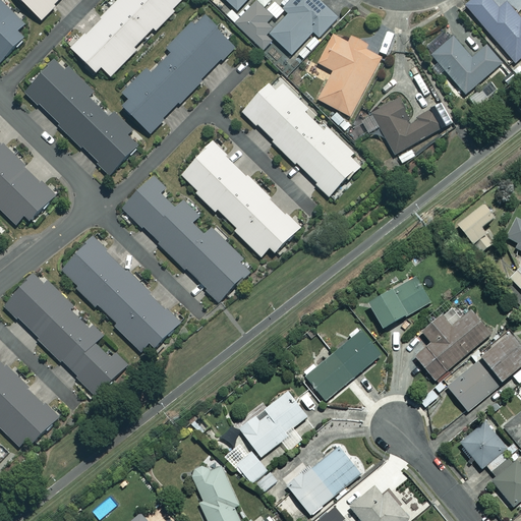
[(18,0),(41,20),(60,0),(18,0)]
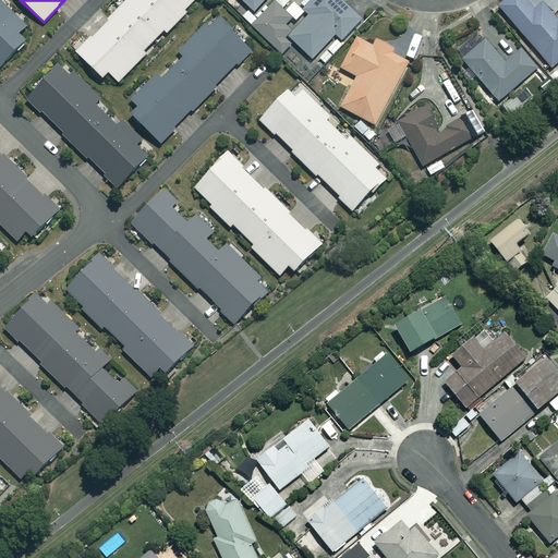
[(195,0),(128,0),(75,52),(101,79),(108,73),(118,83),(146,55),(144,51),(164,32),(166,34),(186,14),(184,12),(195,0)]
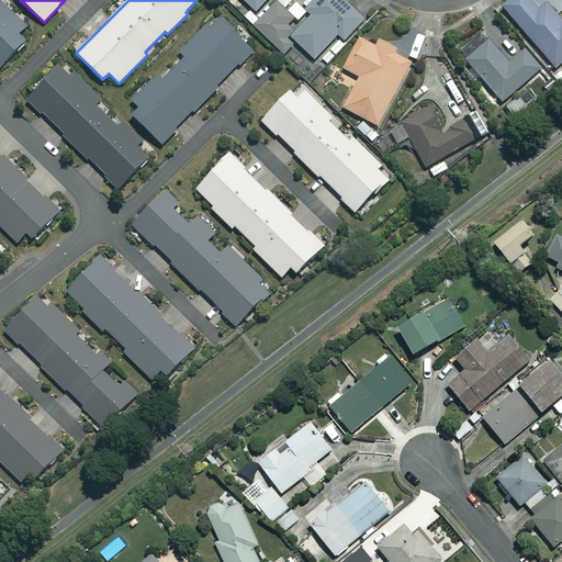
[(266,0),(242,0),(255,12),(266,0)]
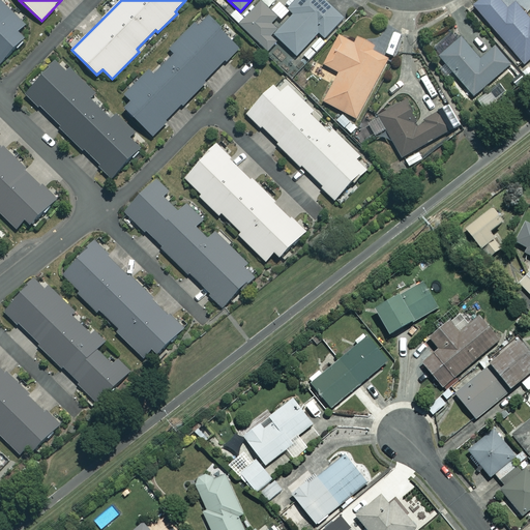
[(344,19),(324,0),(294,0),(286,8),(290,12),(281,21),(261,2),(239,24),(267,52),(278,39),(296,56),(318,33),(324,38),(344,19)]
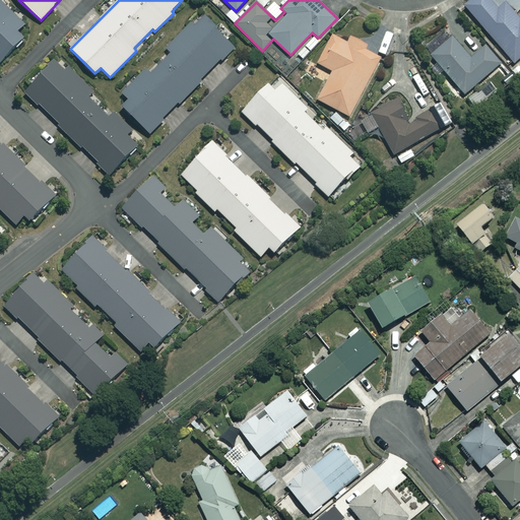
[(497,9),(489,0),(471,0),(464,6),(513,63),(519,57),(519,19),(505,2),(497,9)]
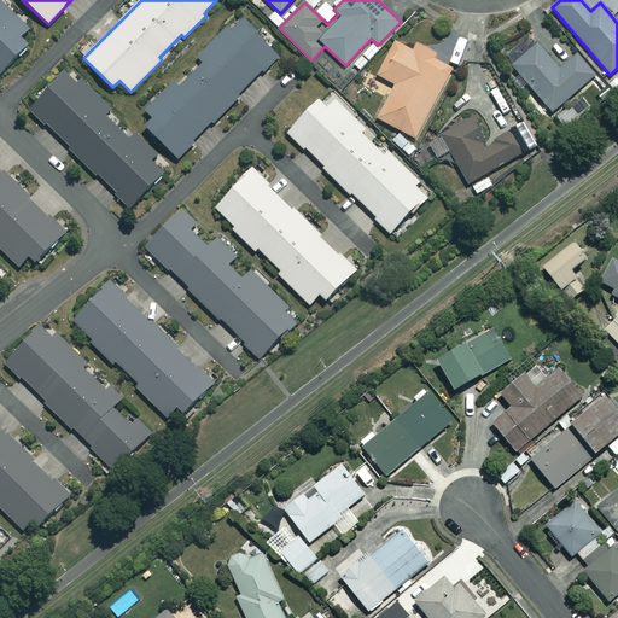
[(0,75),(28,46),(21,39),(29,29),(0,1),(0,75)]
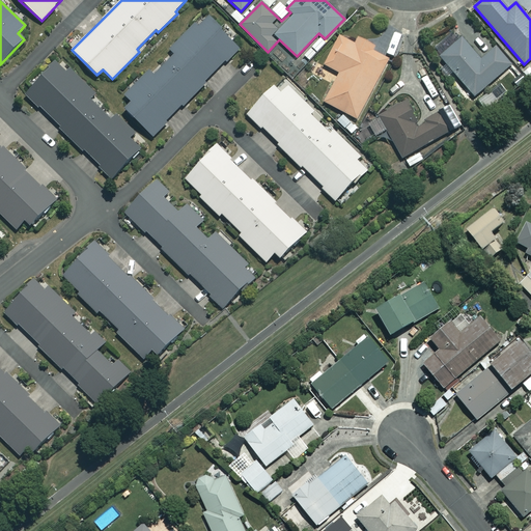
[(223,30),(207,16),(196,27),(194,25),(170,51),(173,54),(154,75),(147,70),(123,95),(131,102),(123,109),(152,136),(182,105),(184,106),(238,48),(221,32),(223,30)]
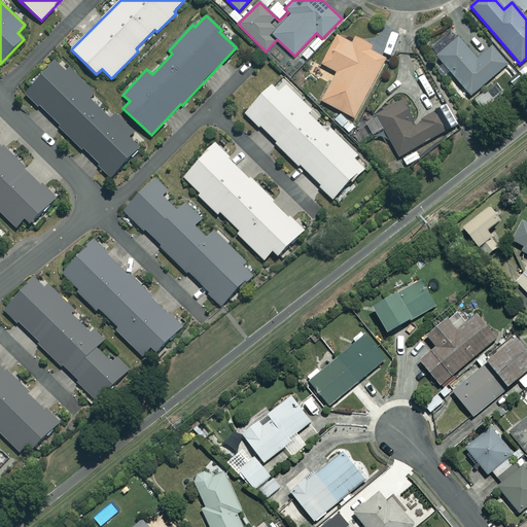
[(352,43),(336,35),(321,65),(337,72),(321,102),(354,118),(385,59),(370,50),(372,46),(354,37),(352,43)]
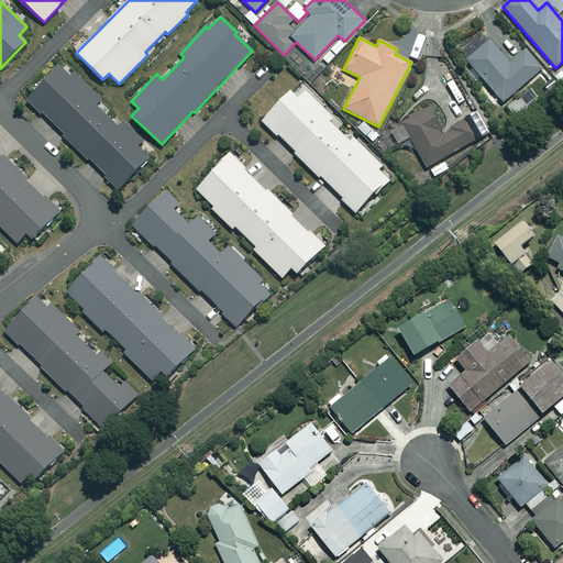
[(509,64),(489,40),(466,59),(501,102),(541,69),(526,50),(509,64)]
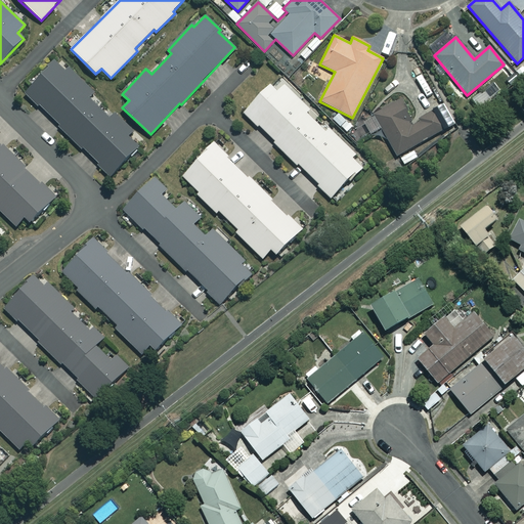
[(64,71),(53,60),(24,93),(61,127),(59,129),(111,176),(138,146),(128,138),(134,131),(115,113),(110,119),(88,98),(93,92),(68,68),(64,71)]
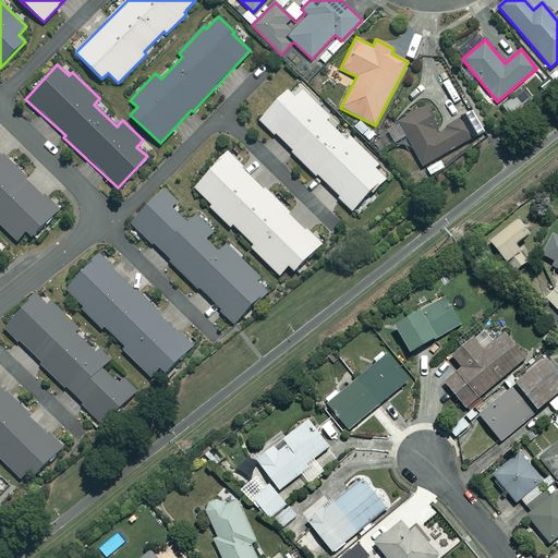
[(329,116),(300,87),(292,95),(287,91),(259,120),(352,209),(371,191),(373,193),(389,176),(349,136),(346,140),(325,120),(329,116)]
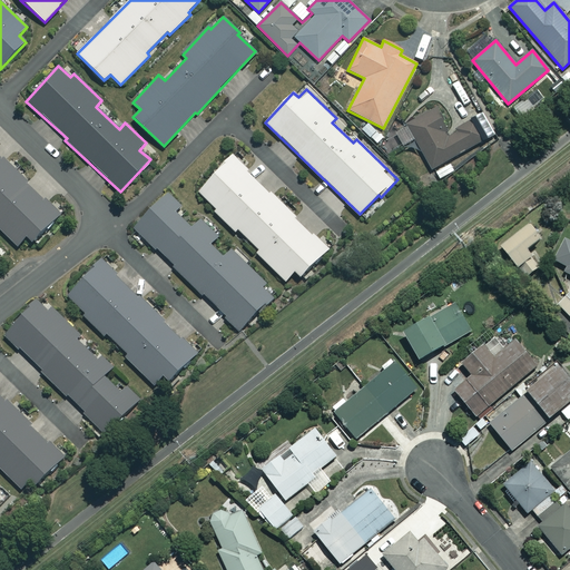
[(444,125),(434,107),(394,130),(403,146),(414,140),(431,170),(487,139),(474,118),(444,136),(439,127),(444,125)]
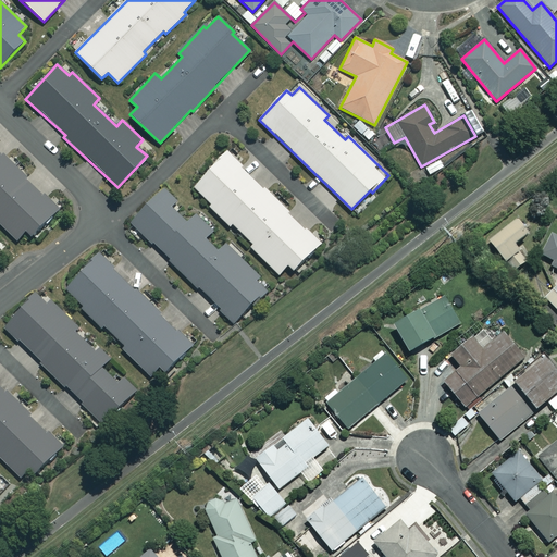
[(245,169),(226,151),(193,187),(211,205),(209,207),(230,227),(232,224),(252,245),(249,247),(279,275),(287,265),(293,271),(321,243),(261,185),(260,187),(243,171),(245,169)]
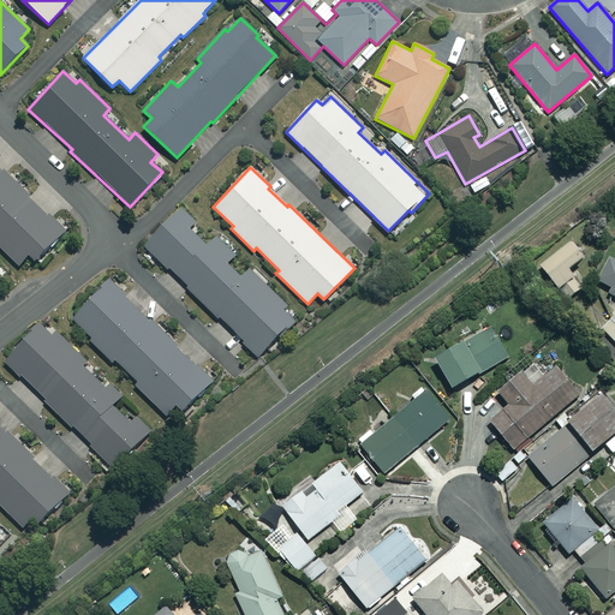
[(65,232),(0,169),(0,248),(18,266),(28,256),(35,262),(65,232)]
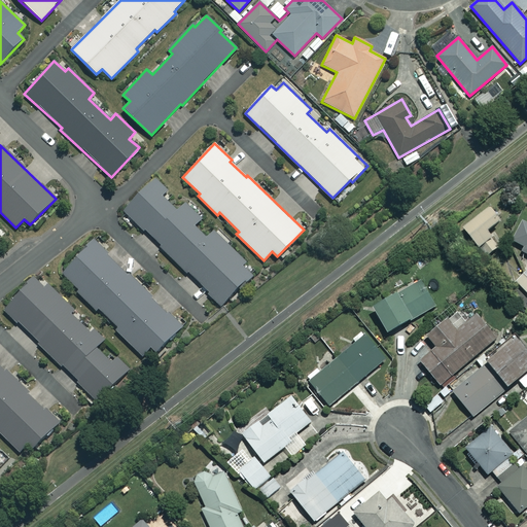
[(167,189),(155,179),(124,212),(222,306),(255,272),(213,232),(207,238),(195,226),(202,219),(185,203),(177,212),(161,196),(167,189)]
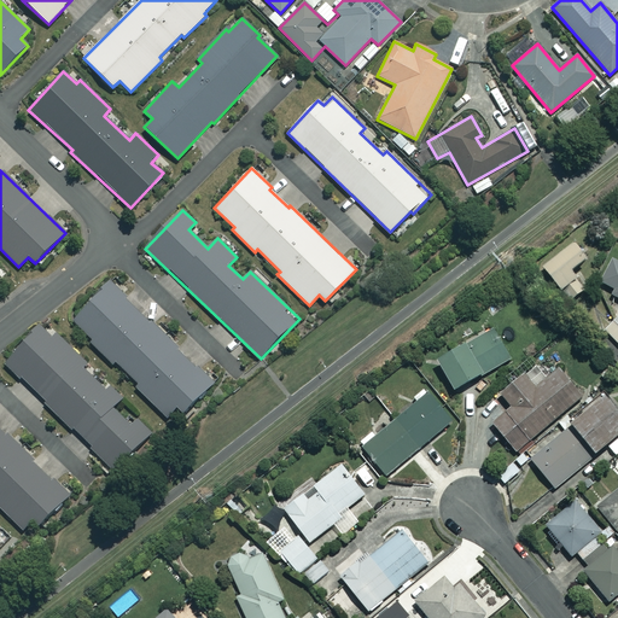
[(586,258),(572,243),(541,268),(569,302),(584,289),(570,272),(586,258)]
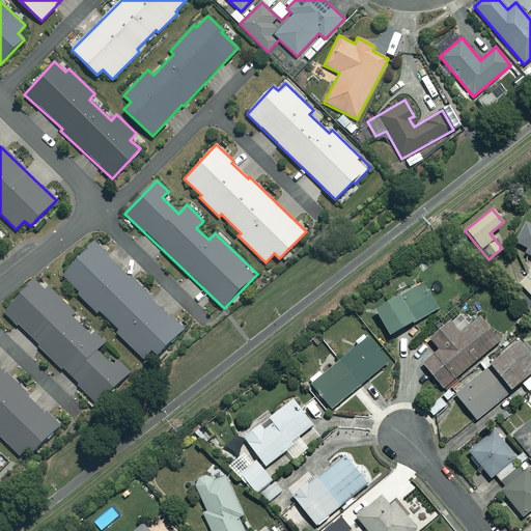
[(530,225),(525,222),(514,242),(528,249),(525,253),(530,256),(530,225)]
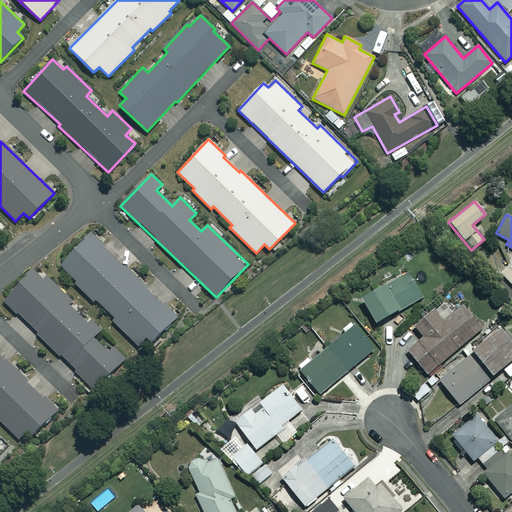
[(176,317),(90,233),(59,265),(77,282),(75,284),(93,302),(95,300),(115,318),(112,321),(138,346),(146,338),(151,343),(176,317)]
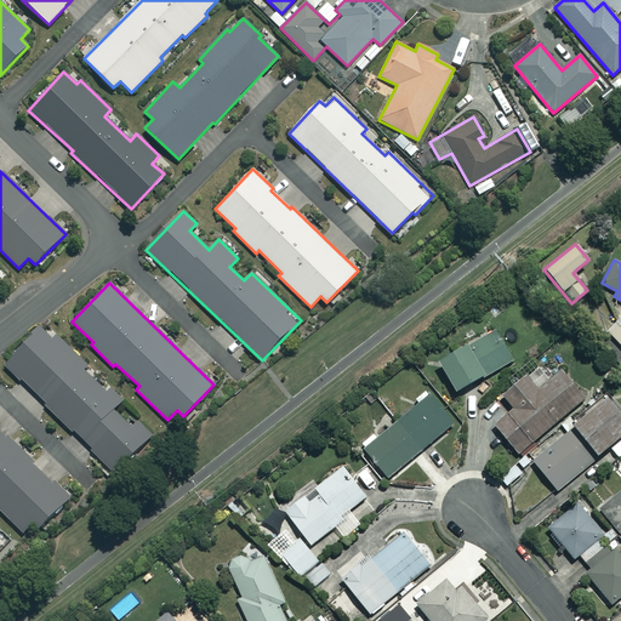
[(620,317),(607,331),(620,346),(620,317)]
